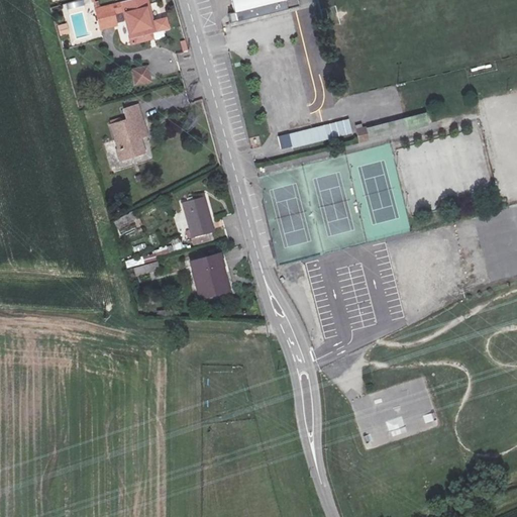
[(151,30),(143,0),(140,0),(121,5),(129,36),(151,30)]
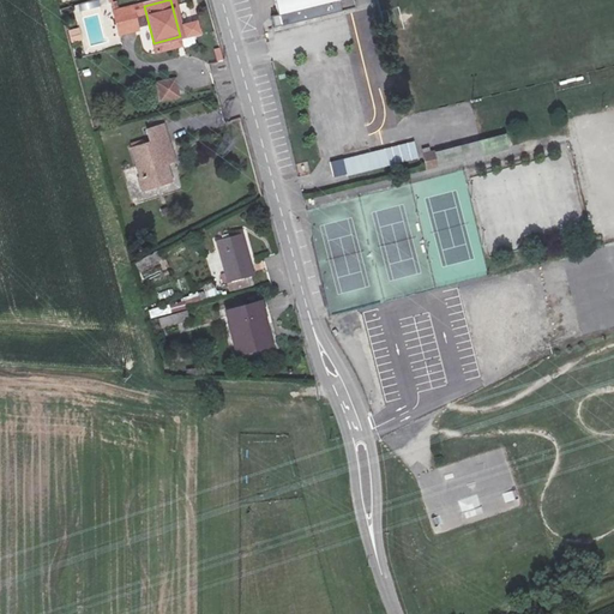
[(271,0),(275,16),(270,17),(272,29),(353,8),(350,0),(271,0)]
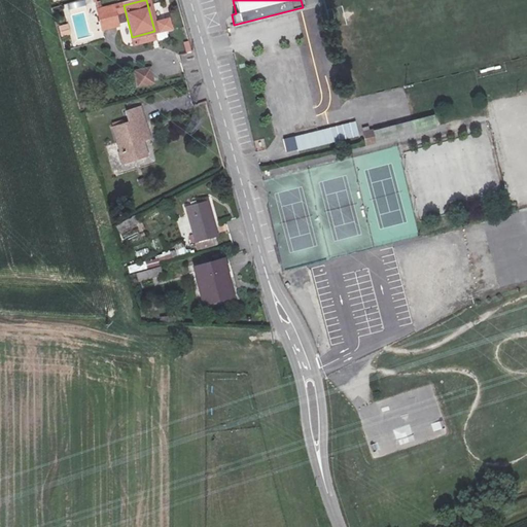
[(358,0),(362,12),(378,8),(375,0),(358,0)]
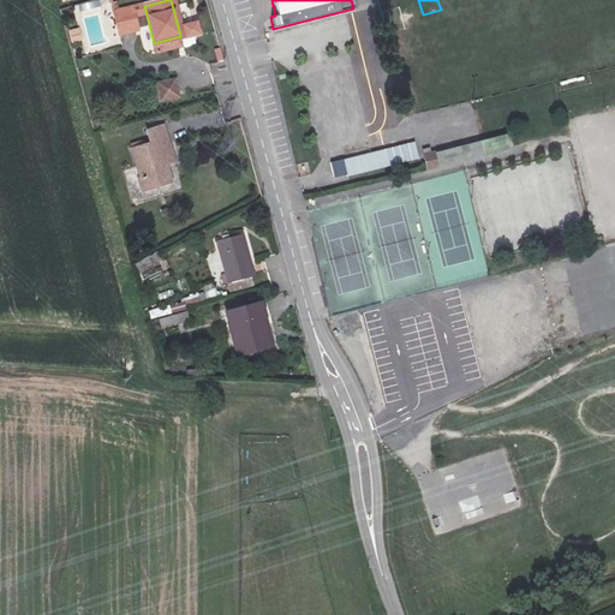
[(595,25),(598,43),(614,40),(614,24),(614,22),(595,25)]
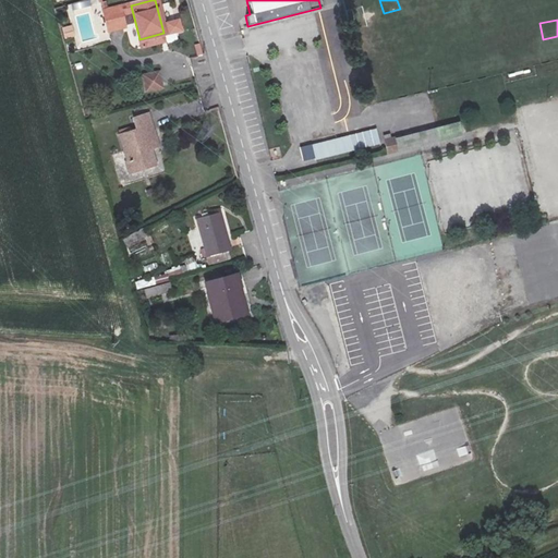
[(389,24),(390,41),(408,39),(405,22),(389,24)]
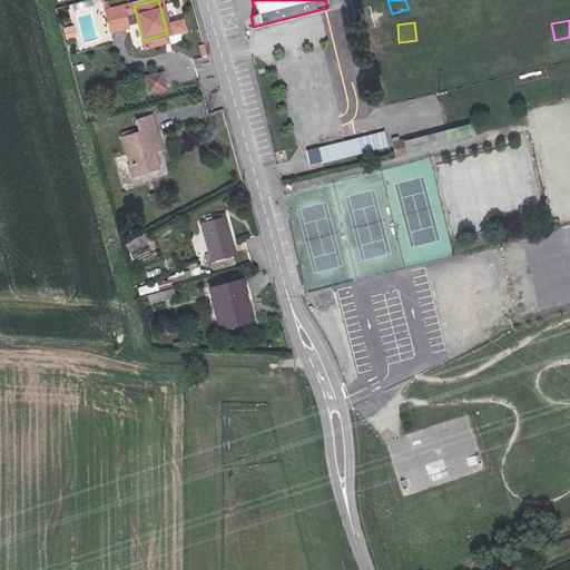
[(74,26),(64,29),(67,41),(77,38),(74,26)]
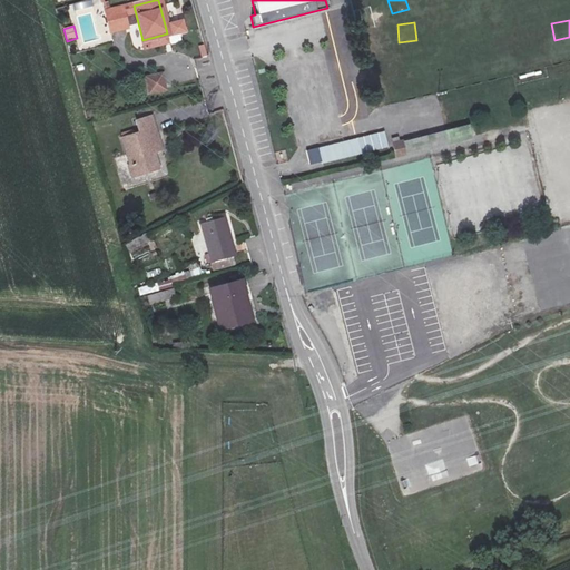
[(516,41),(500,43),(501,57),(518,55),(516,41)]
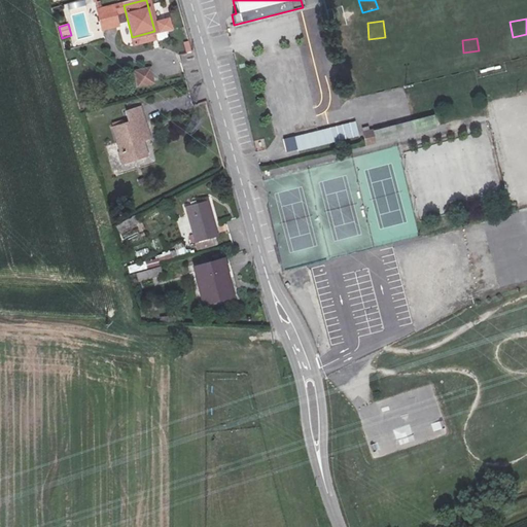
[(515,55),(511,40),(497,44),(501,59),(515,55)]
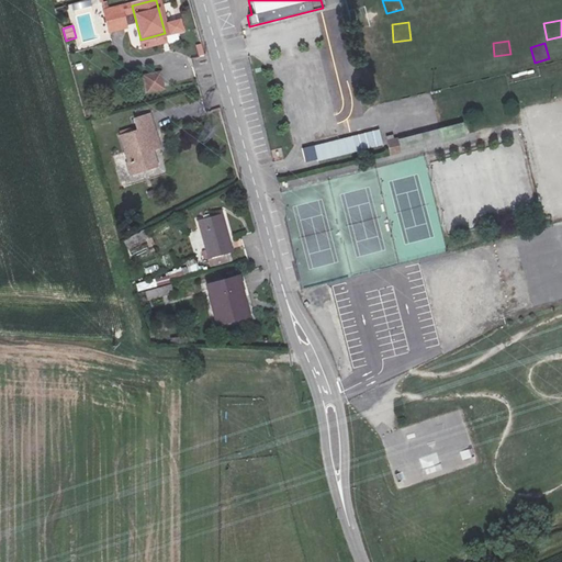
[(417,57),(401,63),(406,79),(423,75),(417,57)]
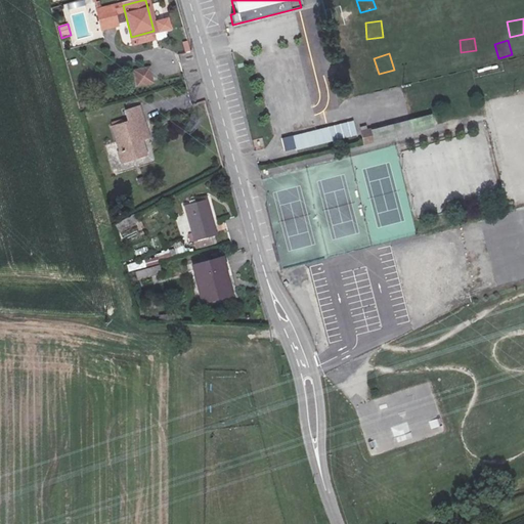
[(151,67),(134,70),(136,87),(154,85),(151,67)]
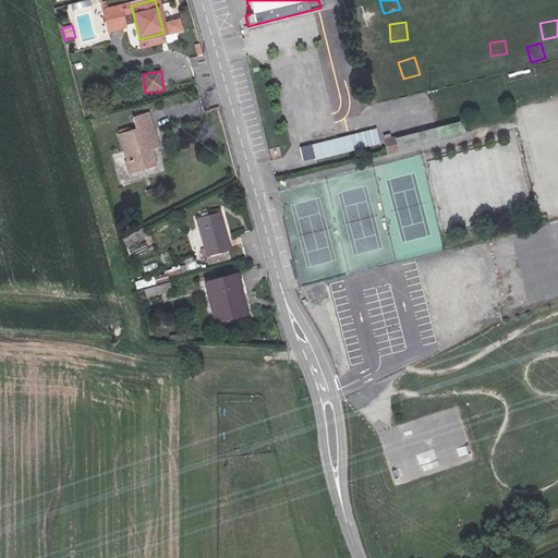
[(440,120),(458,118),(457,110),(439,113),(440,120)]
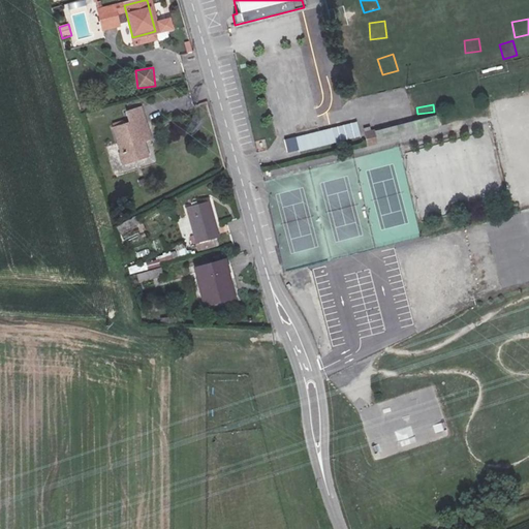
[(356,123),(283,139),(286,155),(361,138),(356,123)]
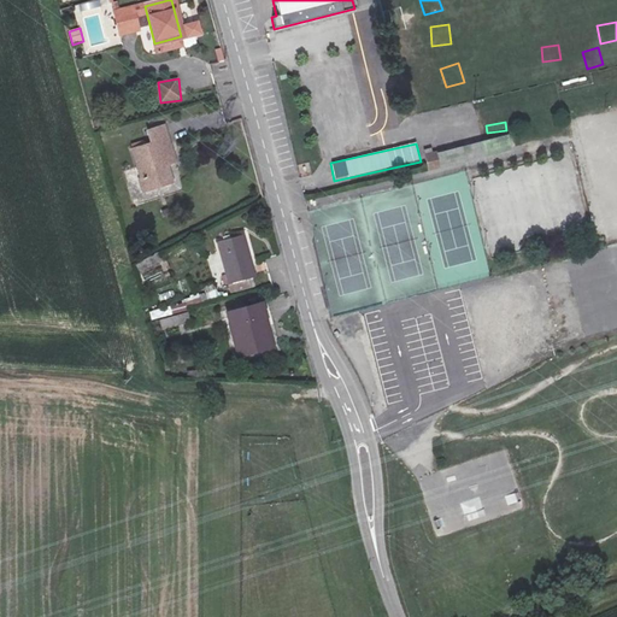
[(134,152),(140,177),(147,176),(150,187),(174,180),(170,170),(164,171),(163,166),(172,164),(168,148),(154,152),(152,146),(134,152)]
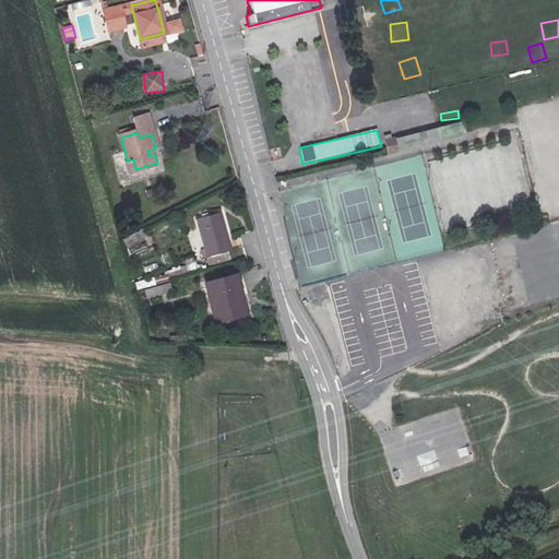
[(133,159),(127,161),(125,162),(127,173),(135,169),(133,159)]
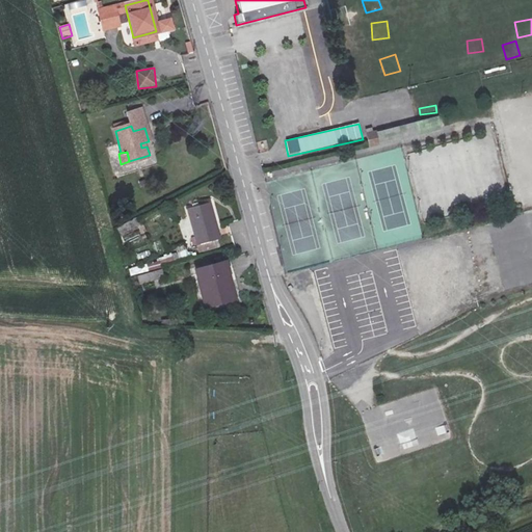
[(219,240),(209,204),(190,210),(200,246),(219,240)]
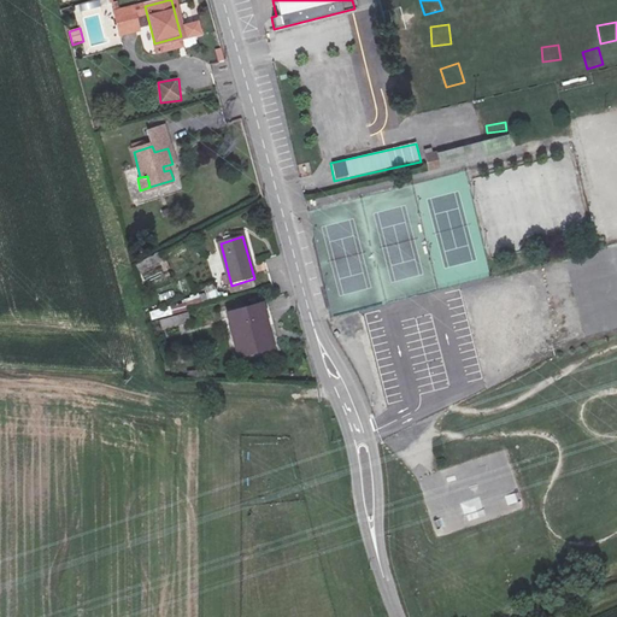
[(193,294),(193,300),(216,301),(217,287),(205,286),(204,295),(193,294)]
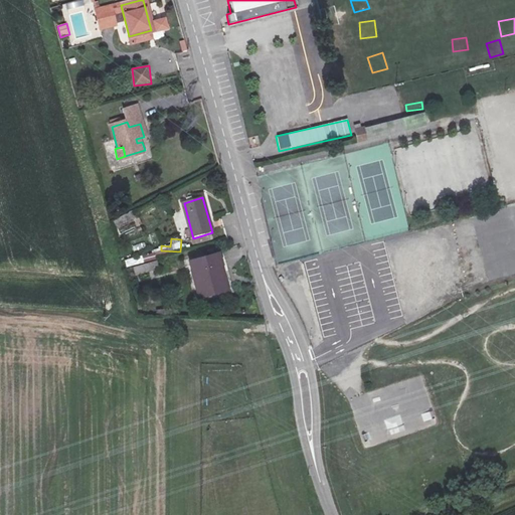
[(217,259),(193,266),(202,298),(230,291),(226,276),(221,277),(217,259)]
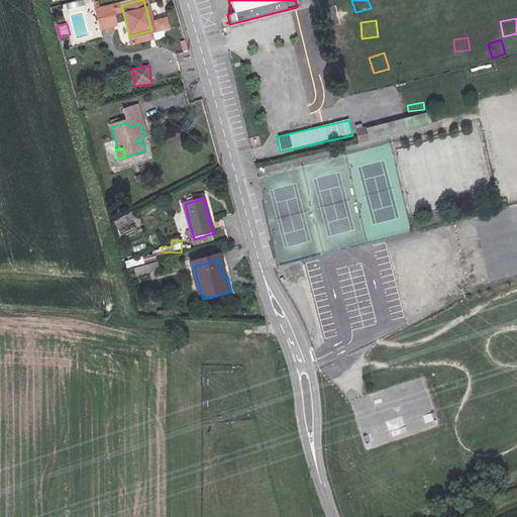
[(150,263),(135,267),(138,275),(152,271),(150,263)]
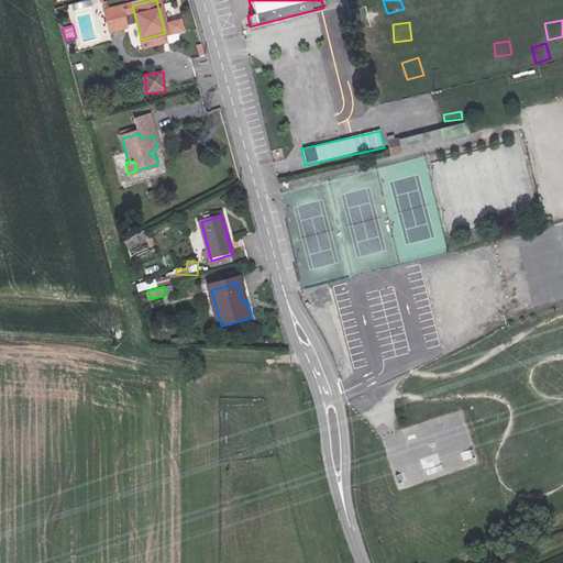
[(499,366),(515,359),(511,352),(496,360),(499,366)]
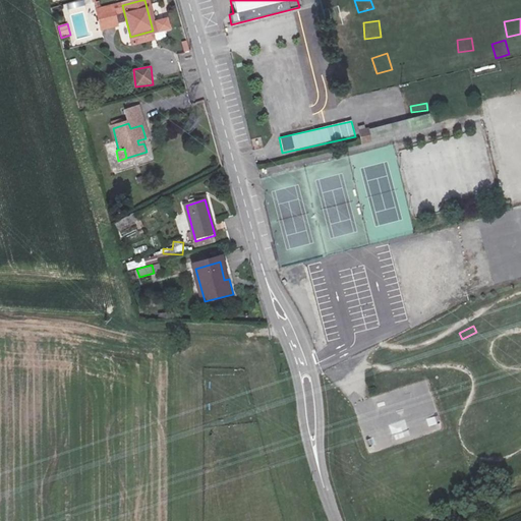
[(435,362),(452,360),(451,353),(433,355),(435,362)]
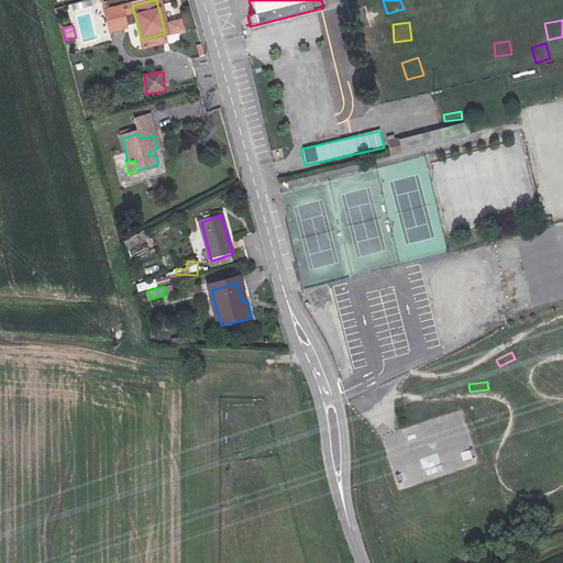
[(476,412),(478,430),(486,429),(484,411),(476,412)]
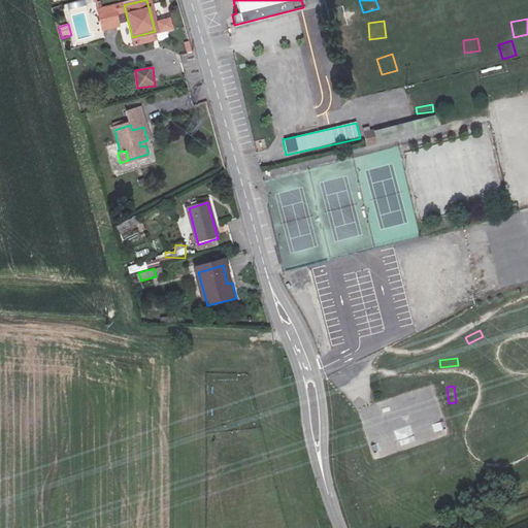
[(488,435),(503,433),(500,418),(485,420),(488,435)]
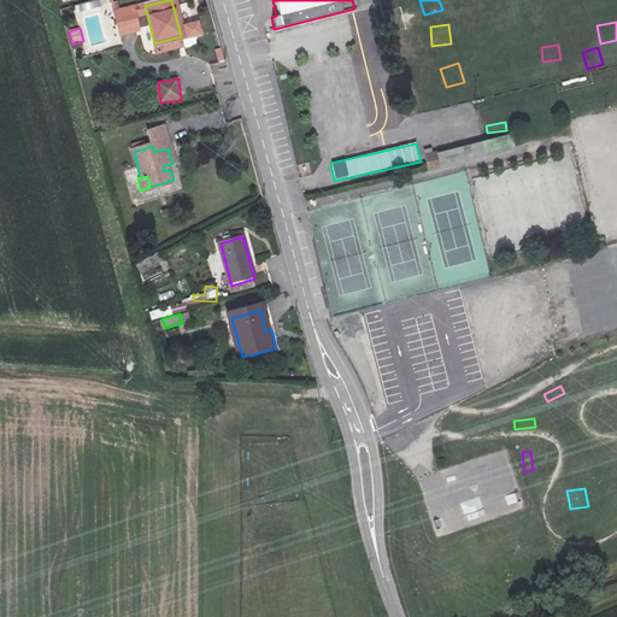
[(517,492),(505,497),(509,505),(521,500),(517,492)]
